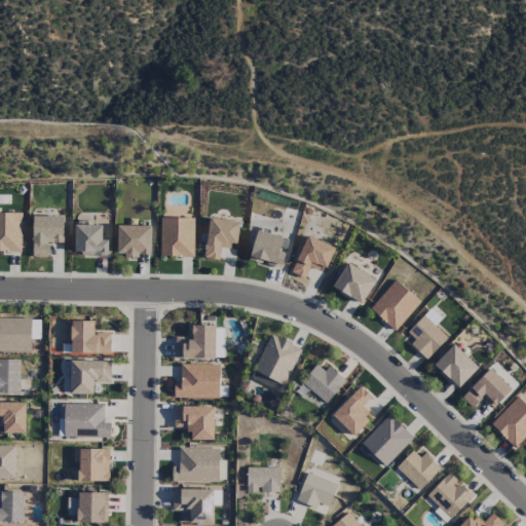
[(0,252),(20,253),(22,214),(0,213),(0,252)]
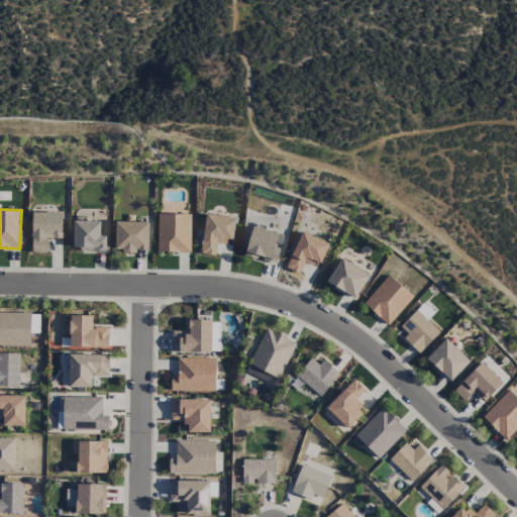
[(62,238),(62,213),(31,213),(32,252),(46,251),(46,238),(62,238)]
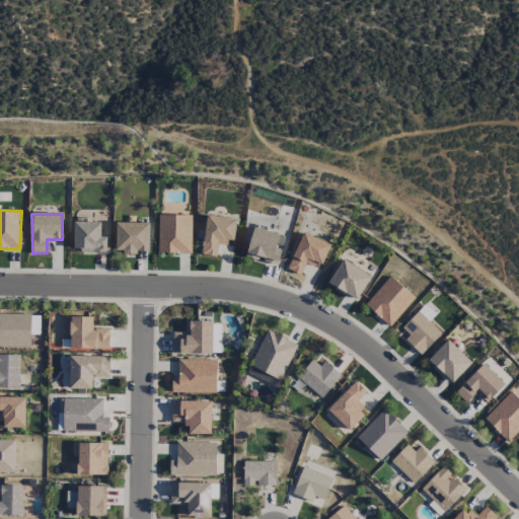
[(157,253),(191,254),(191,216),(158,215),(157,253)]
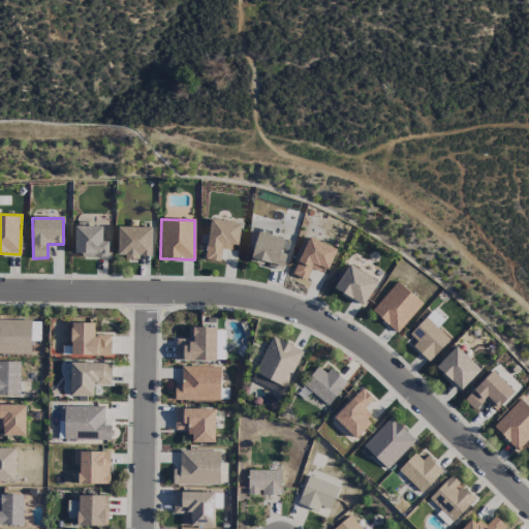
[(205,259),(220,261),(222,247),(238,249),(241,224),(210,220),(205,259)]
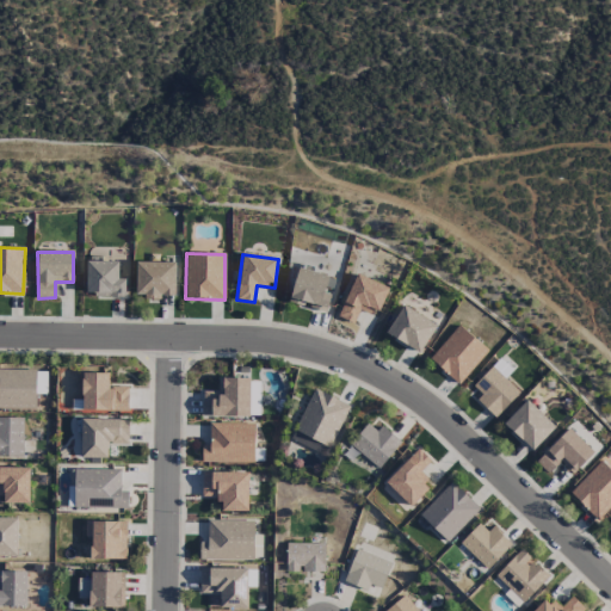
[(125,279),(117,279),(117,261),(86,261),(86,296),(125,297),(125,279)]
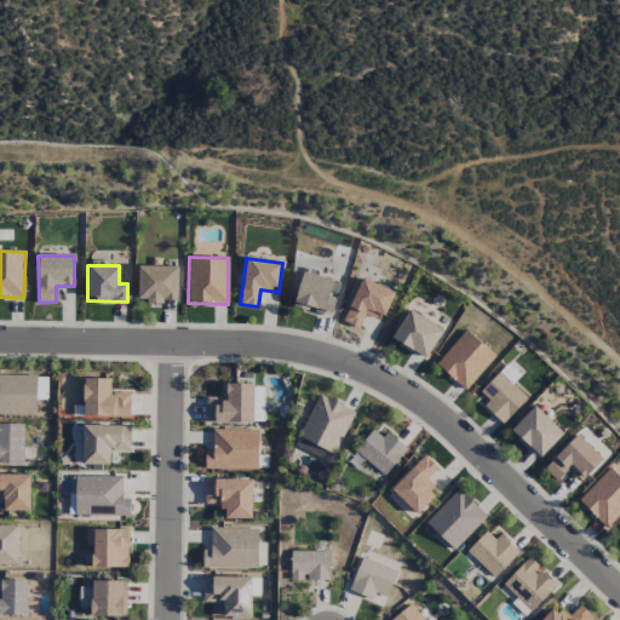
[(178,302),(178,267),(138,267),(138,302),(178,302)]
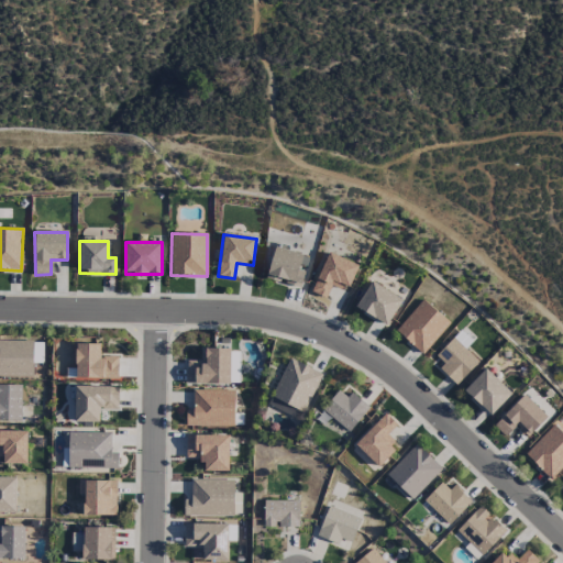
[(305,272),(298,269),(302,255),(275,247),(266,276),(300,286),(305,272)]
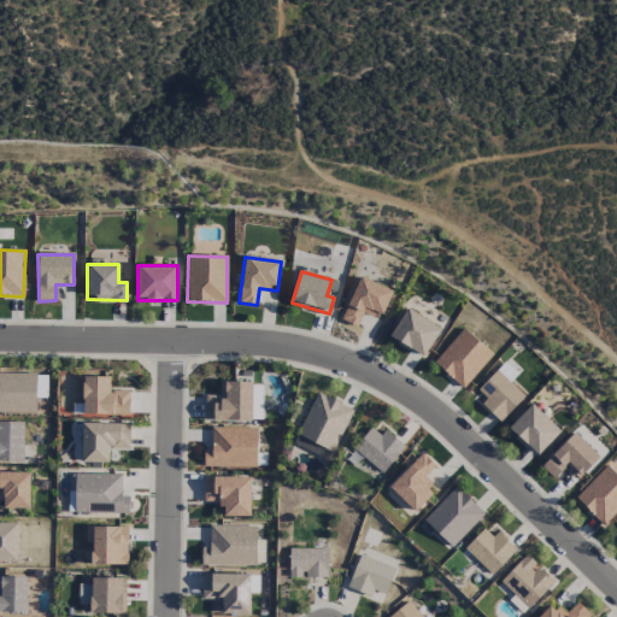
[(344,322),(358,327),(362,312),(383,318),(392,289),(356,278),(344,322)]
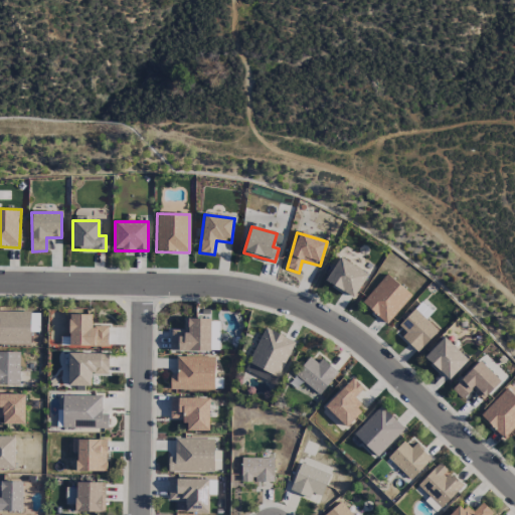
[(368,275),(340,258),(325,281),(353,299),(368,275)]
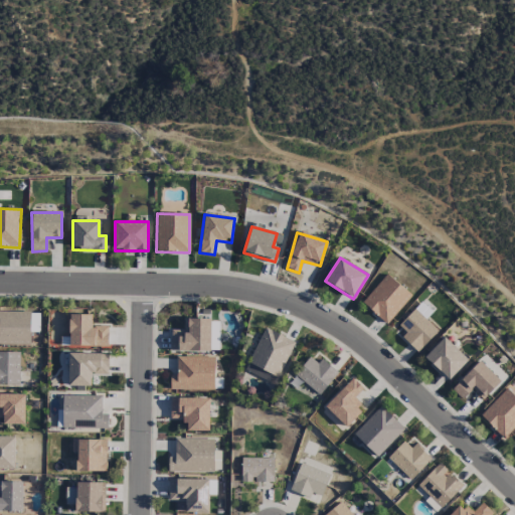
[(385,325),(411,297),(387,275),(361,303),(385,325)]
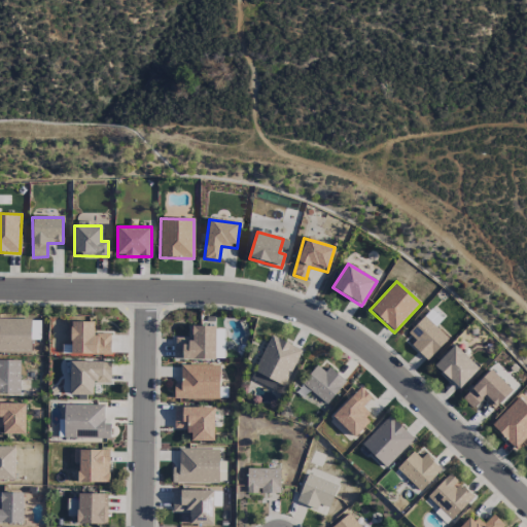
[(411,345),(425,360),(448,340),(425,316),(407,332),(415,341),(411,345)]
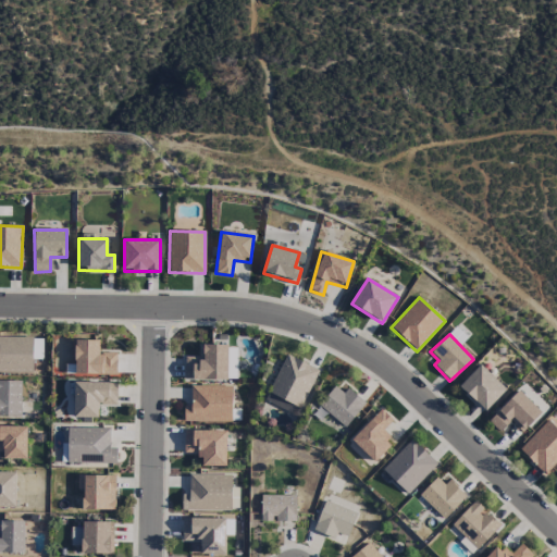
[(0,372),(32,372),(32,337),(0,337),(0,372)]
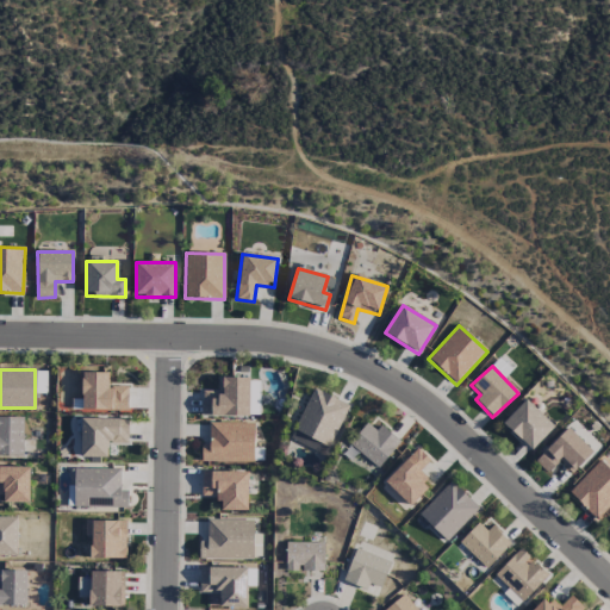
[(109,373),(82,373),(81,410),(128,411),(128,387),(107,387),(109,373)]
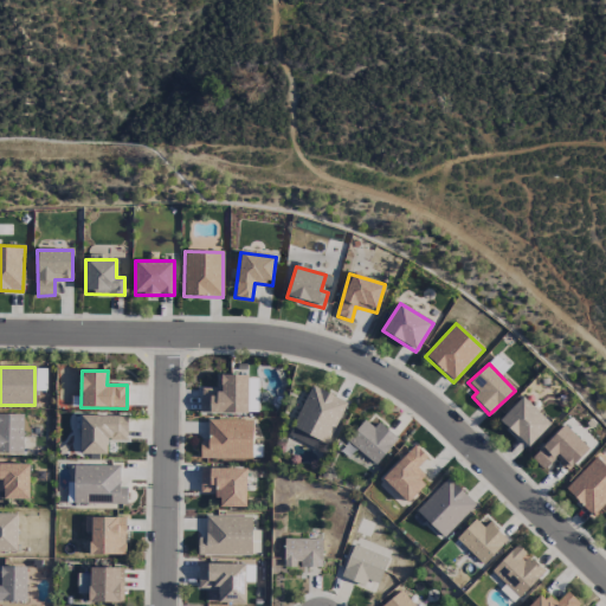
[(246,414),(247,376),(218,375),(218,389),(200,388),(200,413),(246,414)]
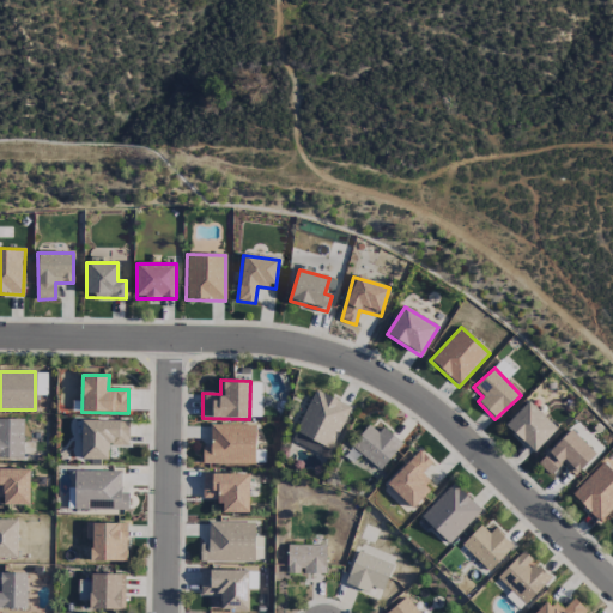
[(350,405),(311,392),(297,435),(334,448),(350,405)]
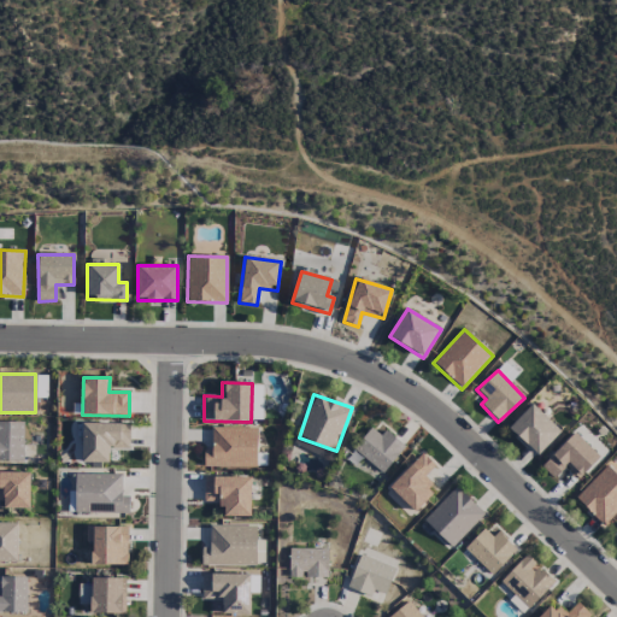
[(536,456),(559,432),(532,404),(509,429),(536,456)]
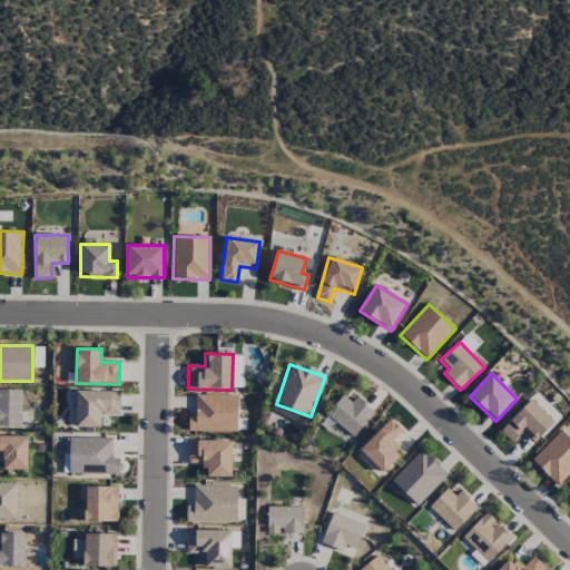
[(0,425),(20,426),(21,391),(0,390),(0,425)]
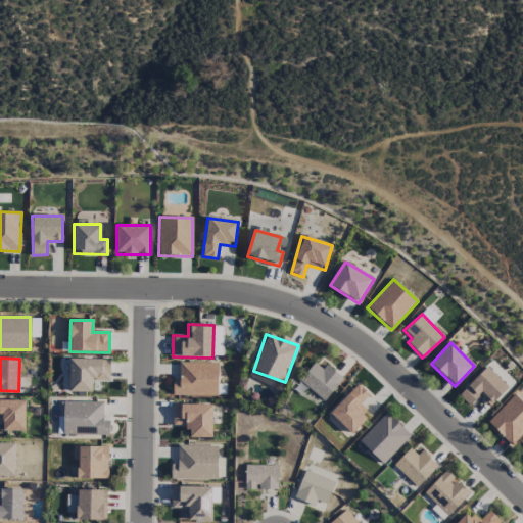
[(68,392),(92,392),(92,381),(109,381),(109,360),(69,360),(68,392)]
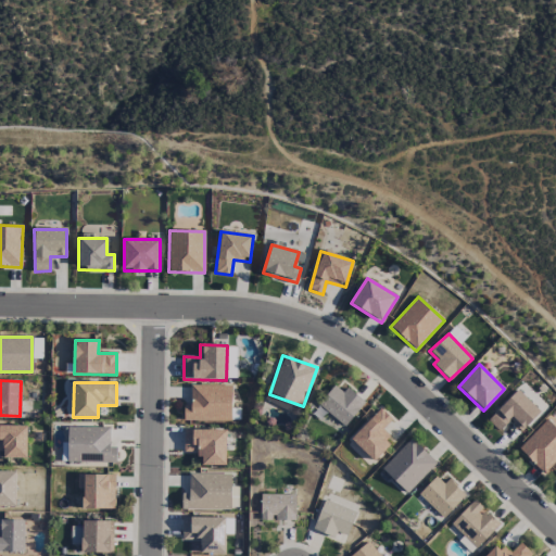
[(231,422),(231,387),(190,386),(190,405),(184,405),(184,421),(231,422)]
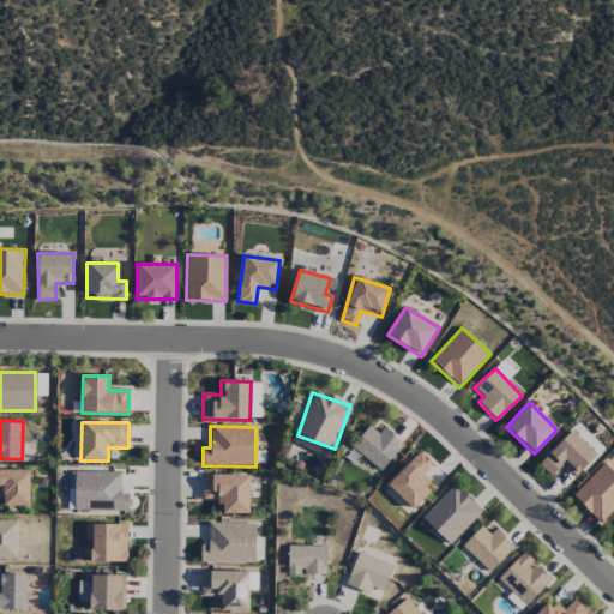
[(402,444),(383,428),(378,434),(368,426),(344,457),(353,463),(359,456),(380,473),(402,444)]
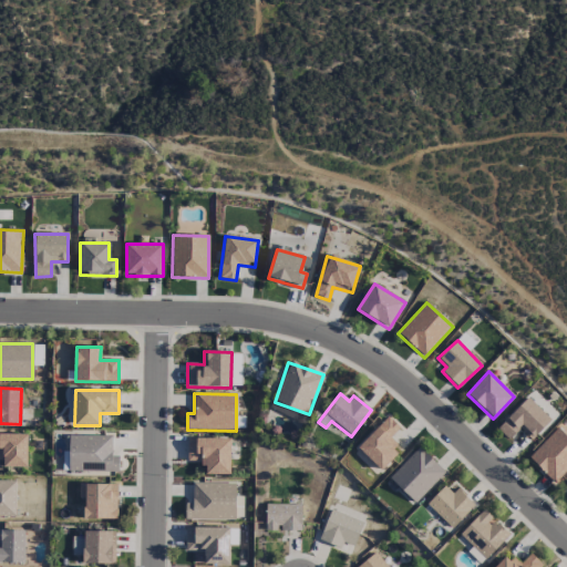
[(509,441),(519,429),(532,441),(552,420),(527,398),(497,430),(509,441)]
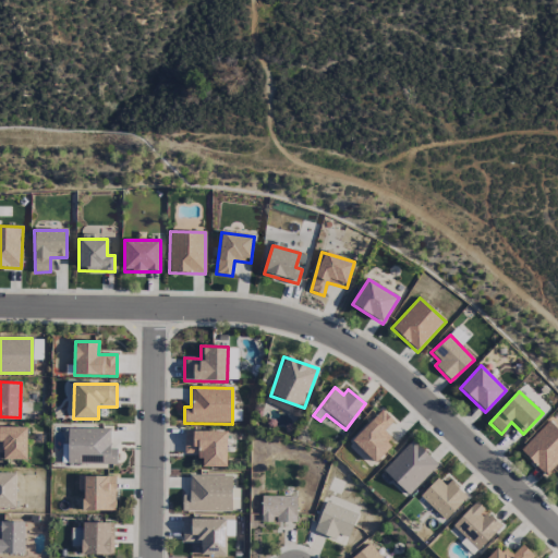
[(292,414),(295,408),(268,395),(265,402),(292,414)]
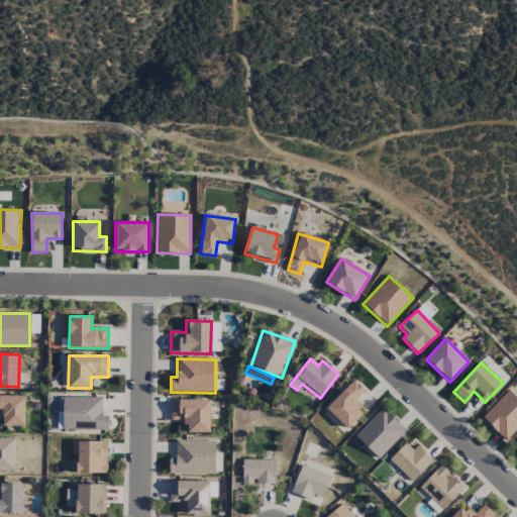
[(325,409),(346,428),(365,409),(355,400),(364,391),(352,380),(325,409)]
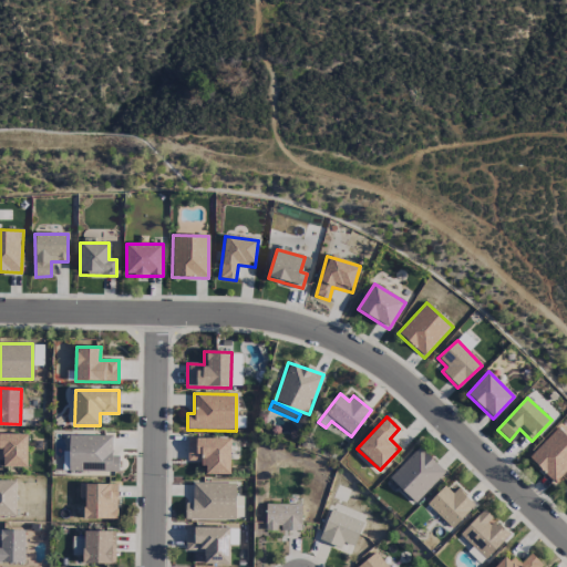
[(527,459),(554,484),(566,470),(566,436),(557,428),(527,459)]
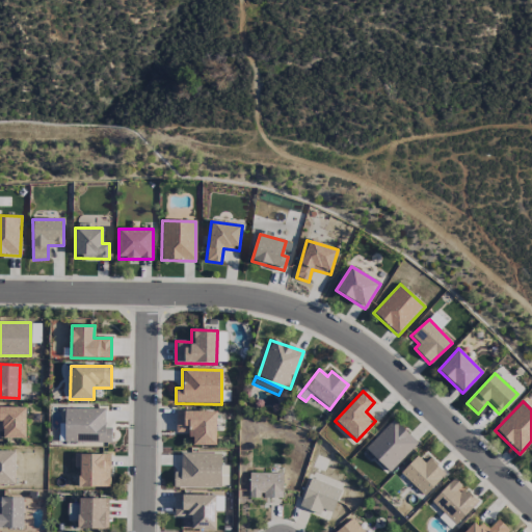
[(25,407),(0,407),(0,439),(25,439),(25,407)]
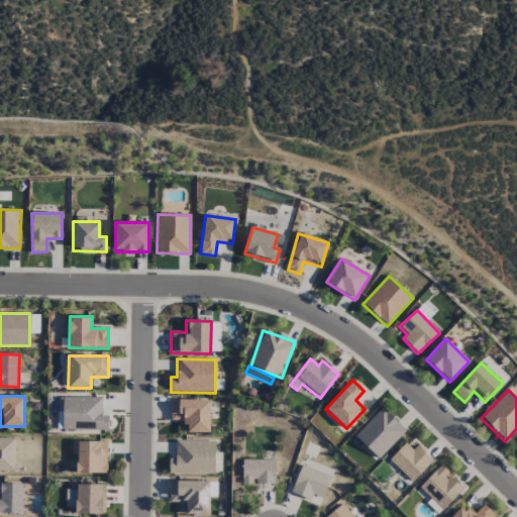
[(102,398),(63,398),(63,430),(107,431),(108,416),(101,416),(102,398)]
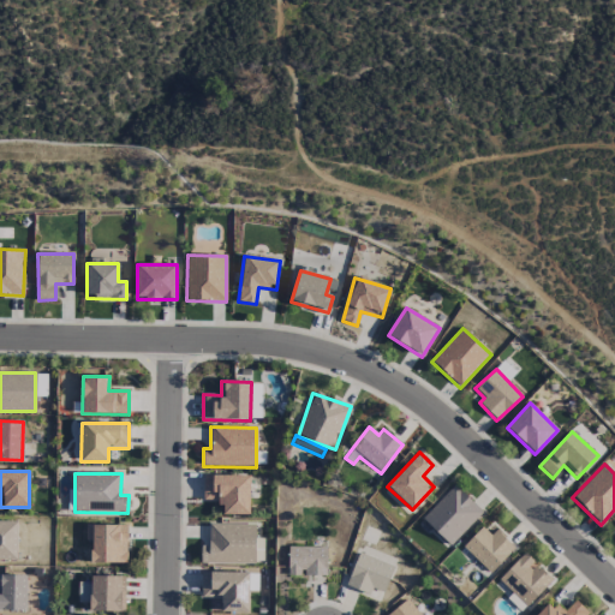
[(203,502),(222,502),(222,515),(249,515),(250,476),(203,476),(203,502)]
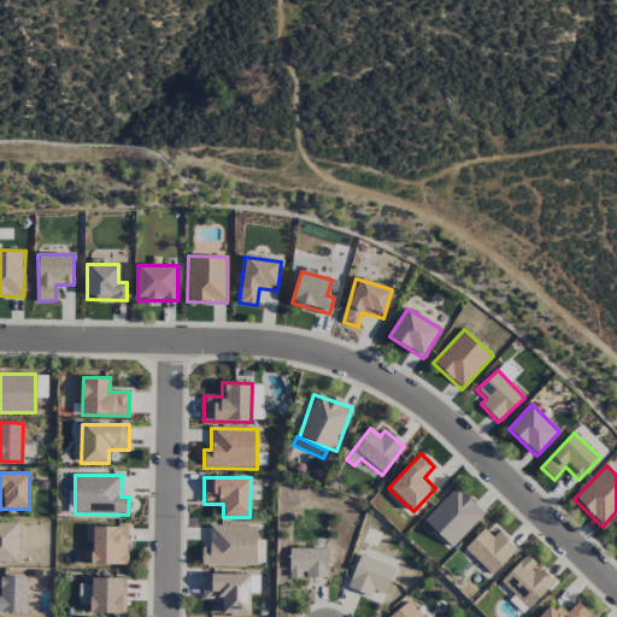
[(452,548),(485,515),(456,487),(423,521),(452,548)]
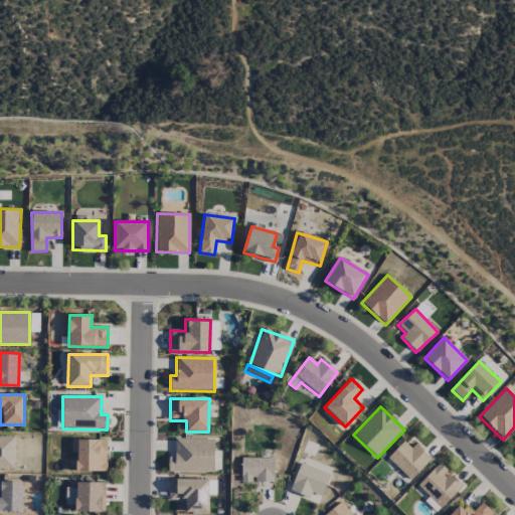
[(14,437),(0,437),(0,469),(15,469),(14,437)]
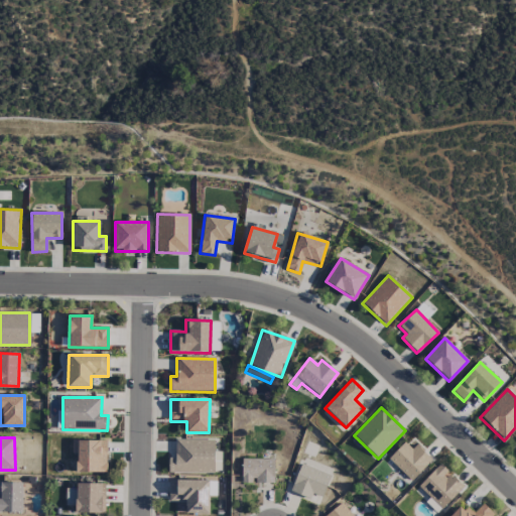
[(168,458),(168,473),(214,474),(215,440),(175,439),(174,458),(168,458)]
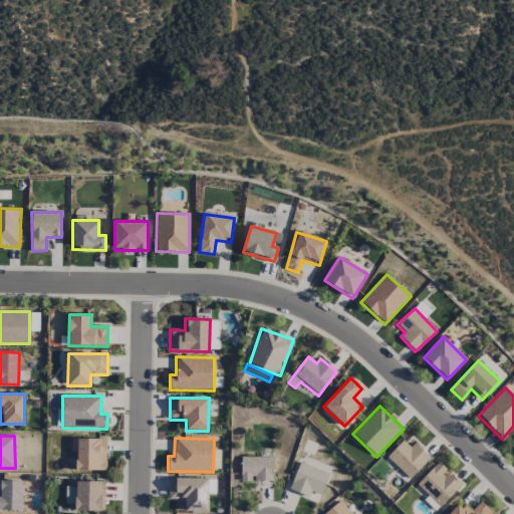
[(106,440),(74,439),(74,471),(105,472),(106,440)]
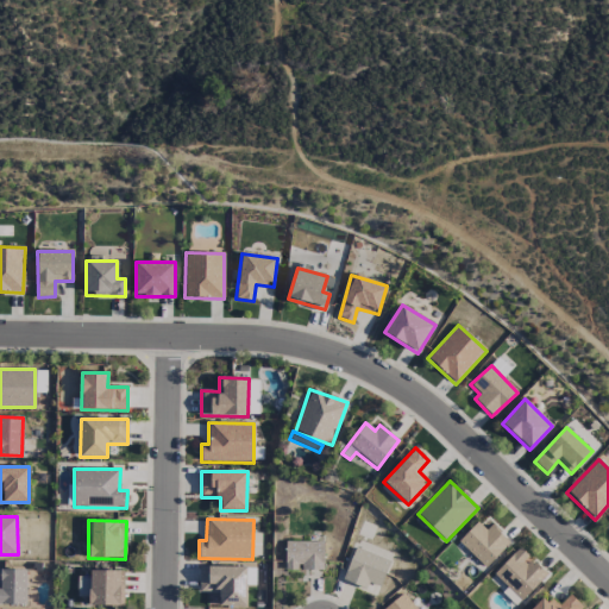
[(458,541),(483,569),(509,544),(491,525),(485,531),(478,522),(458,541)]
